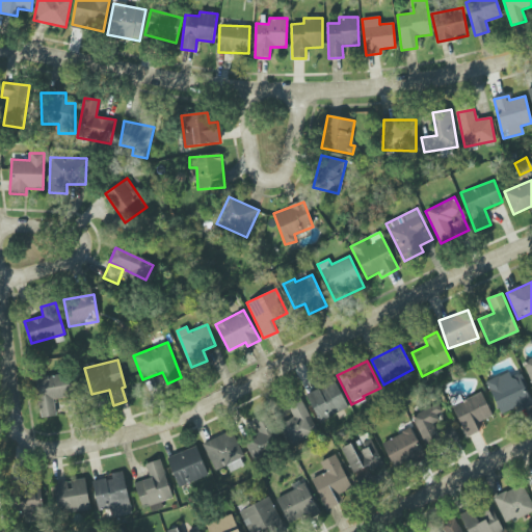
[(500,415),(516,408),(517,411),(531,405),(531,403),(520,373),(511,377),(508,372),(485,381),(500,415)]
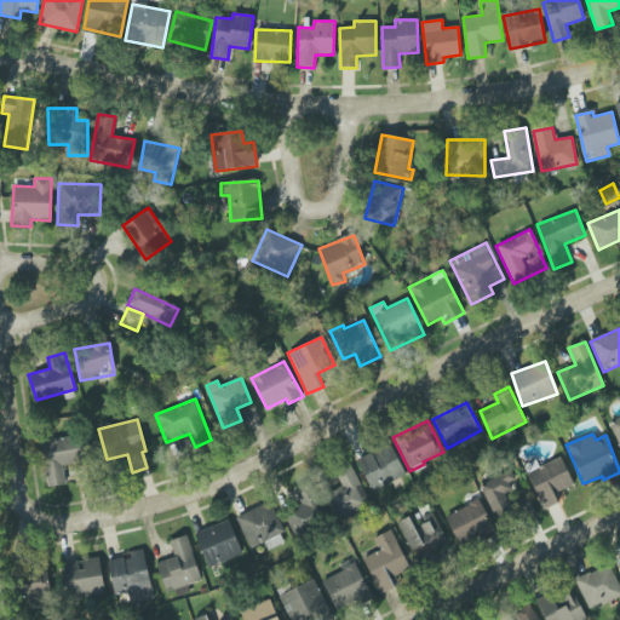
[(67,483),(63,466),(82,463),(76,435),(40,442),(49,487),(67,483)]
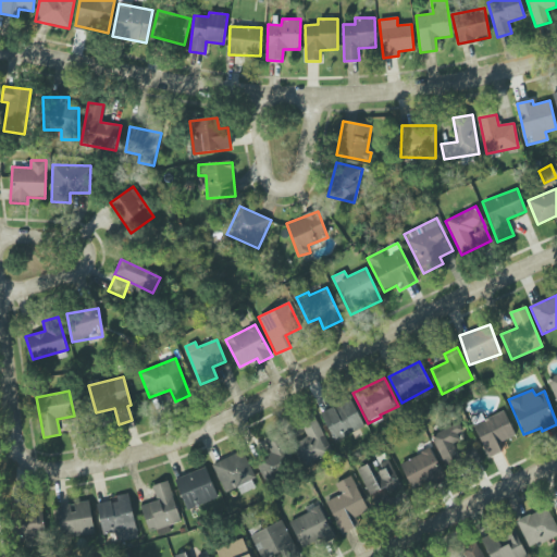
[(364,428),(351,399),(321,413),(334,442),(364,428)]
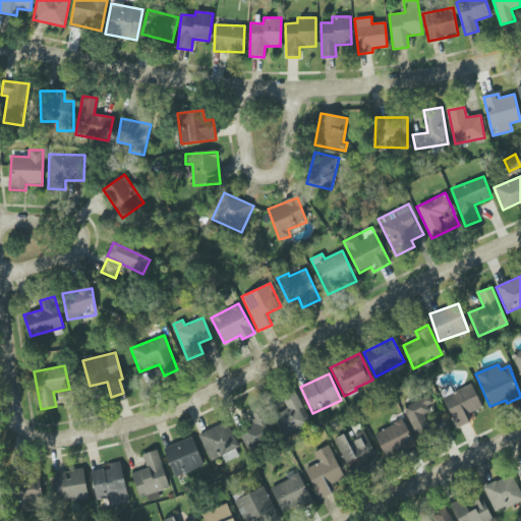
[(482,407),(471,384),(443,398),(457,428),(470,422),(466,414),(482,407)]
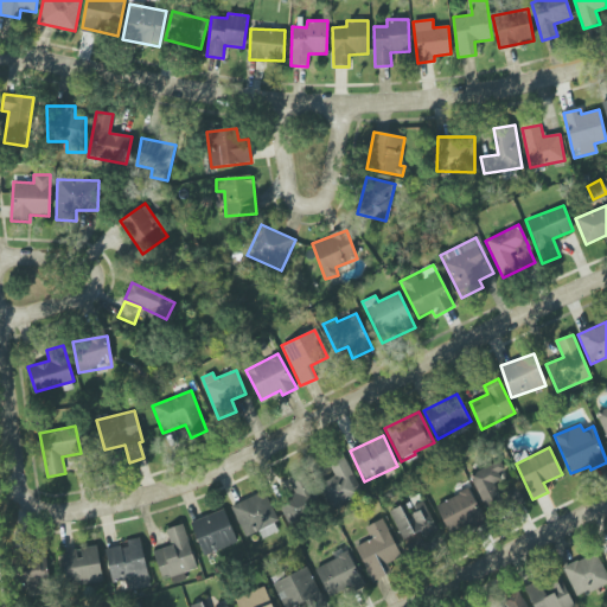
[(343,453),(326,460),(333,477),(318,484),(330,509),(362,494),(343,453)]
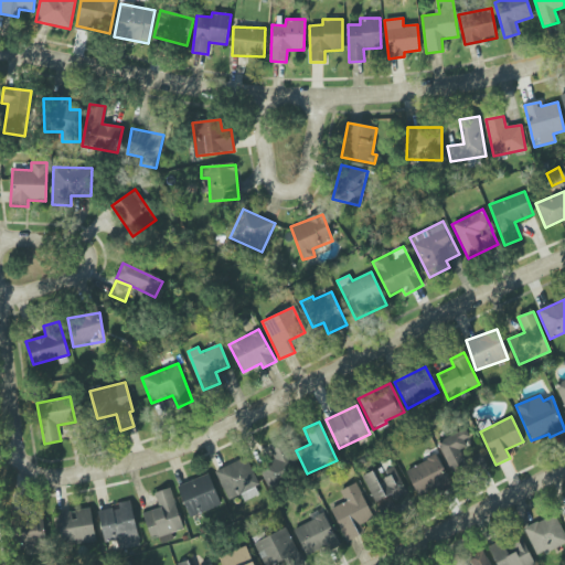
[(468,449),(473,447),(465,428),(436,443),(452,475),(475,464),(468,449)]
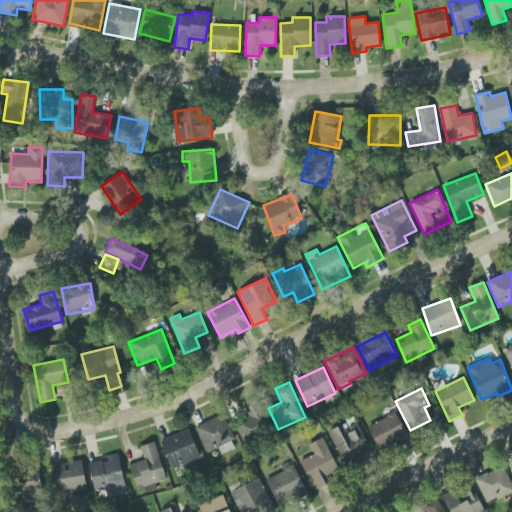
[(244,443),(271,431),(257,398),(243,404),(249,417),(235,423),(244,443)]
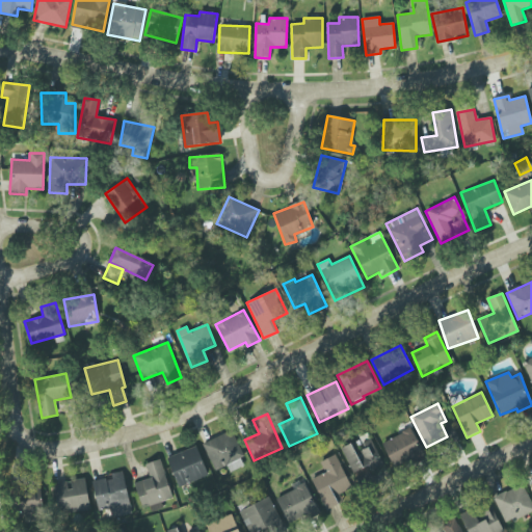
[(381,444),(395,471),(425,455),(410,428),(381,444)]
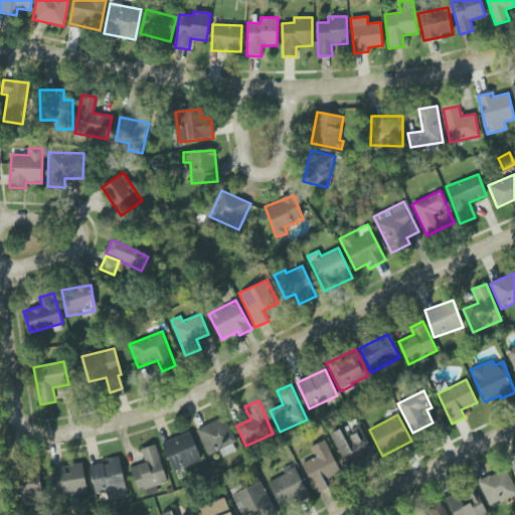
[(196,427),(207,456),(220,452),(221,456),(237,451),(225,417),(196,427)]
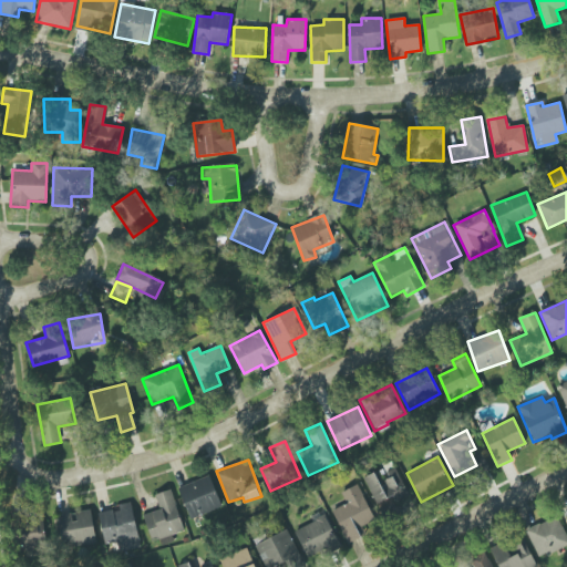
[(363,480),(382,518),(399,511),(395,504),(409,497),(394,465),(363,480)]
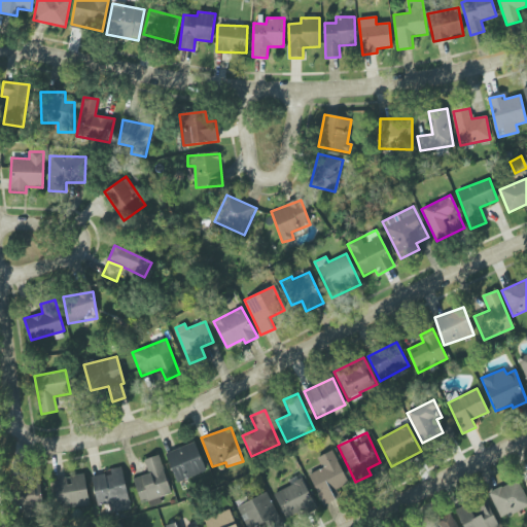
[(177,483),(206,471),(195,442),(166,453),(177,483)]
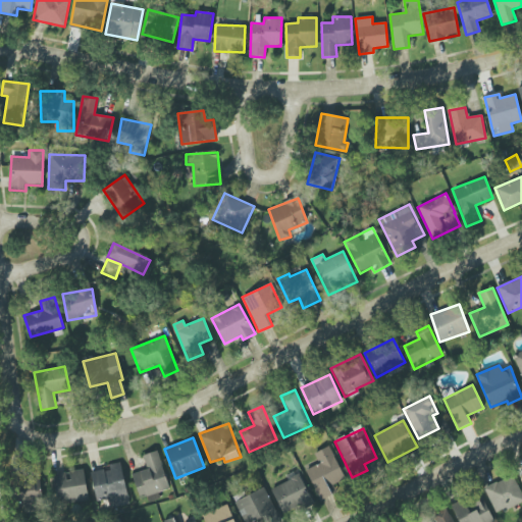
[(318,464),(306,469),(320,501),(336,492),(333,484),(345,479),(329,446),(314,453),(318,464)]
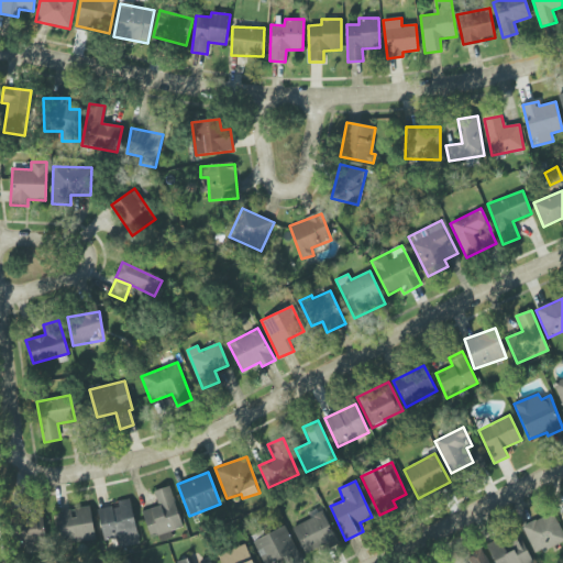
[(183,528),(170,486),(154,490),(158,506),(142,511),(150,538),(183,528)]
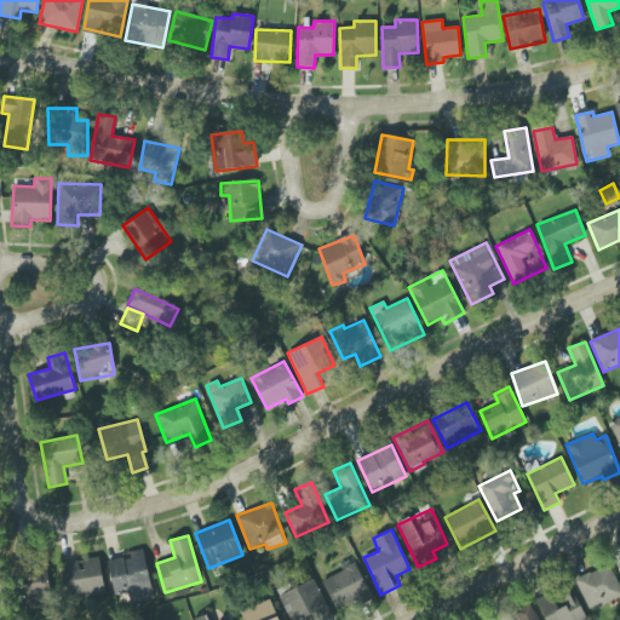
[(108,561),(114,596),(126,593),(127,603),(153,600),(144,550),(131,552),(131,557),(108,561)]
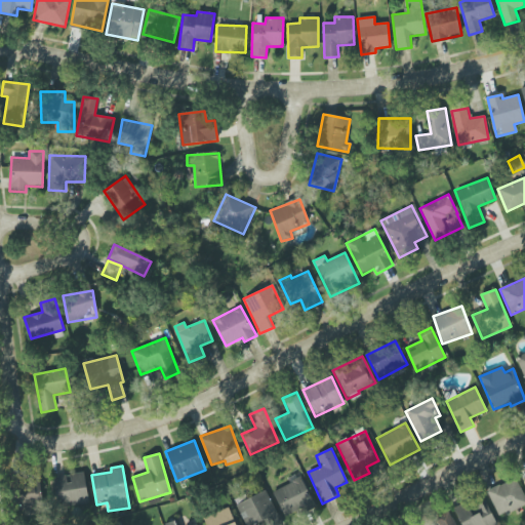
[(54,476),(55,506),(87,503),(85,474),(54,476)]
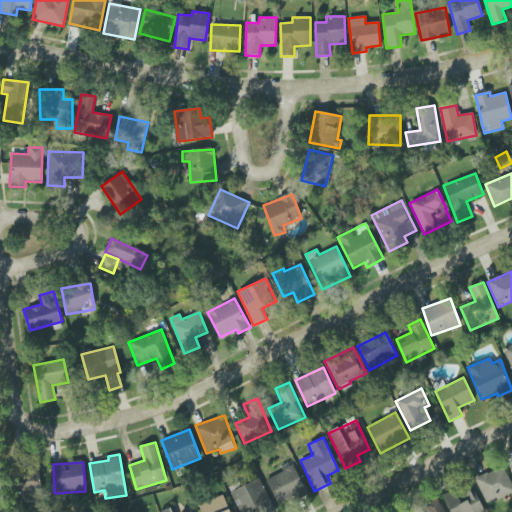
[(283,471),(265,480),(278,506),(307,492),(292,462),(281,468),(283,471)]
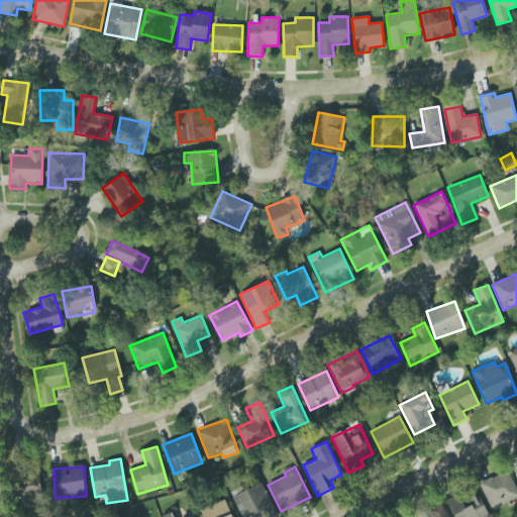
[(516,496),(516,489),(507,470),(479,484),(492,509),(516,496)]
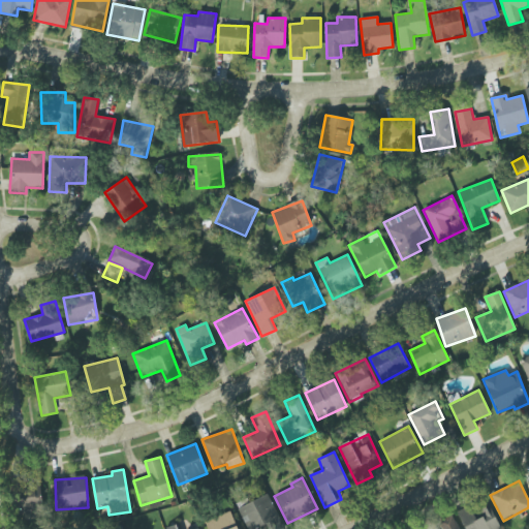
[(41,510),(40,486),(18,487),(18,511),(41,510)]
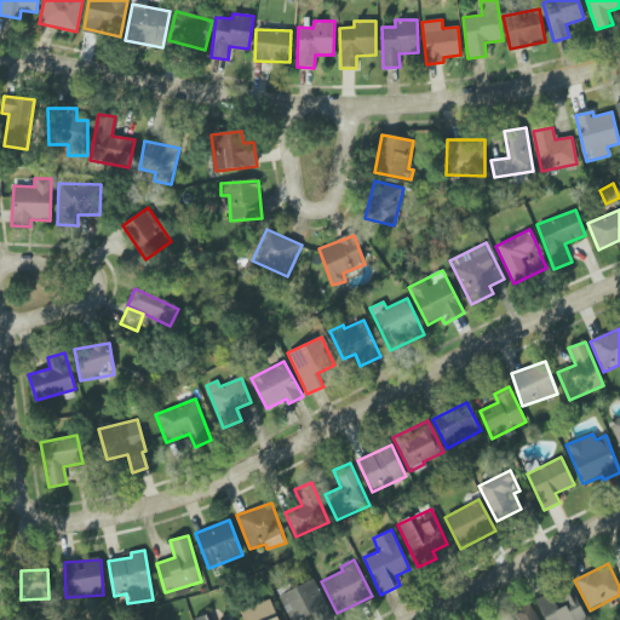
[(279,596),(290,619),(298,619),(311,614),(314,619),(329,619),(333,619),(314,579),(279,596)]
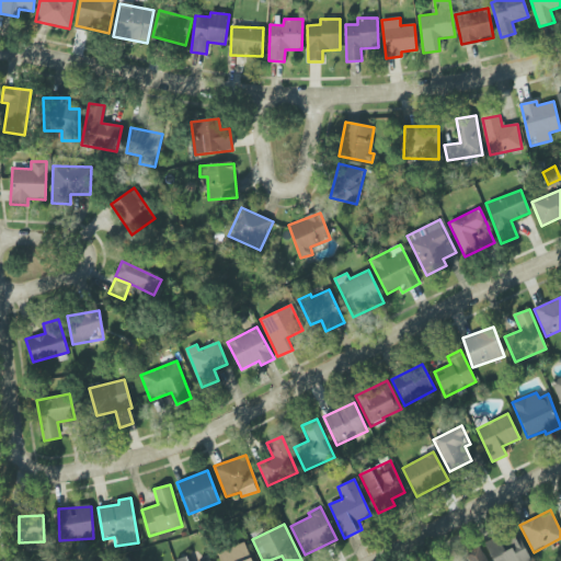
[(529,560),(518,531),(487,545),(492,560),(529,560)]
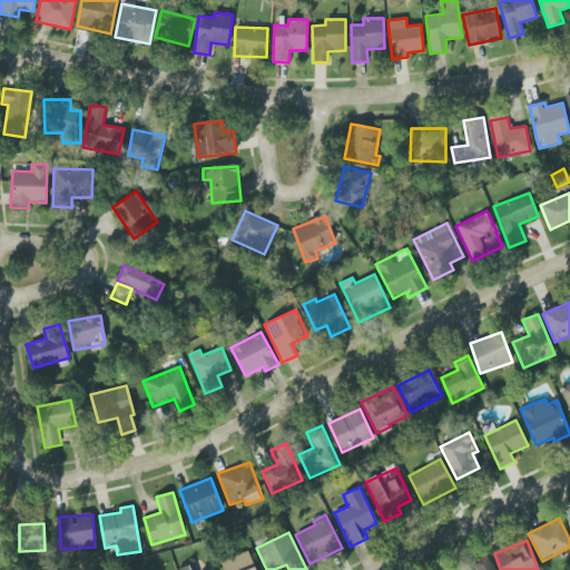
[(222,561),(224,569),(256,569),(249,550),(222,561)]
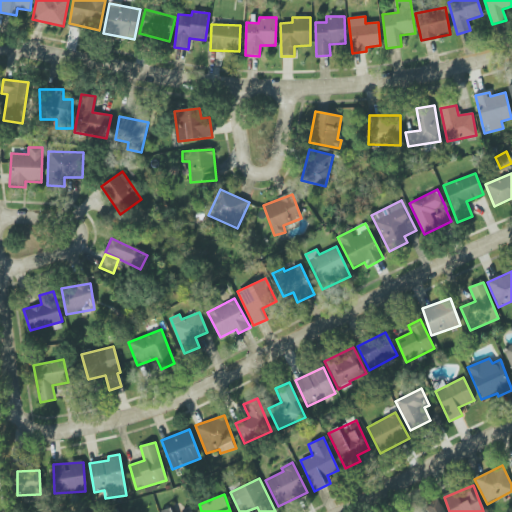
[(444,511),(439,499),(424,505),(427,511),(444,511)]
